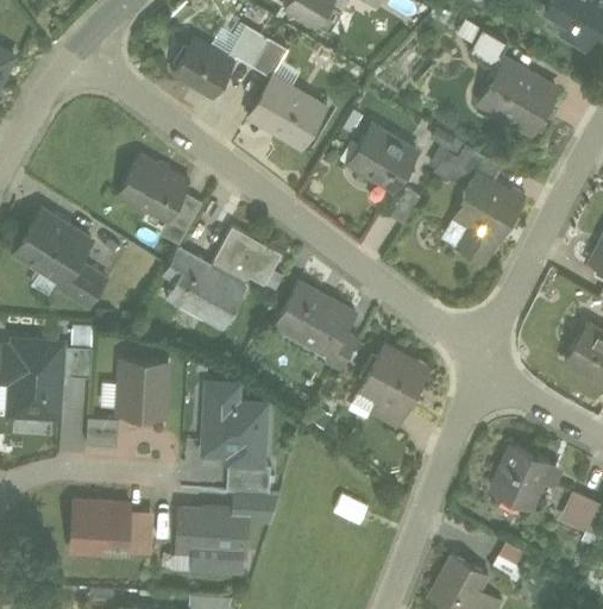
[(287,0),(283,6),(318,24),(328,4),(330,0),(287,0)]
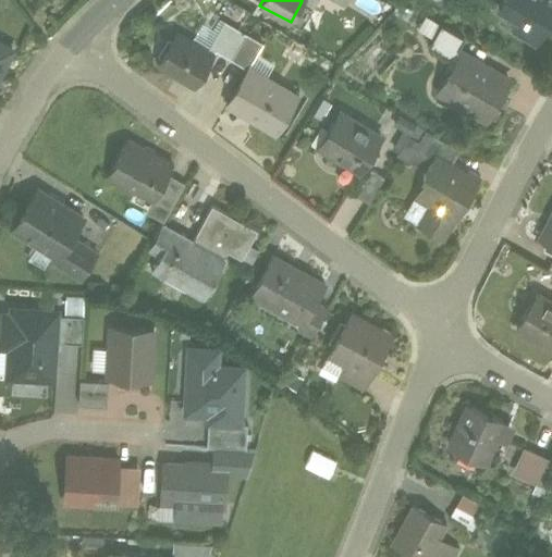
[(302,0),(301,3),(315,11),(320,0),(327,0),(346,11),(352,0),(302,0)]
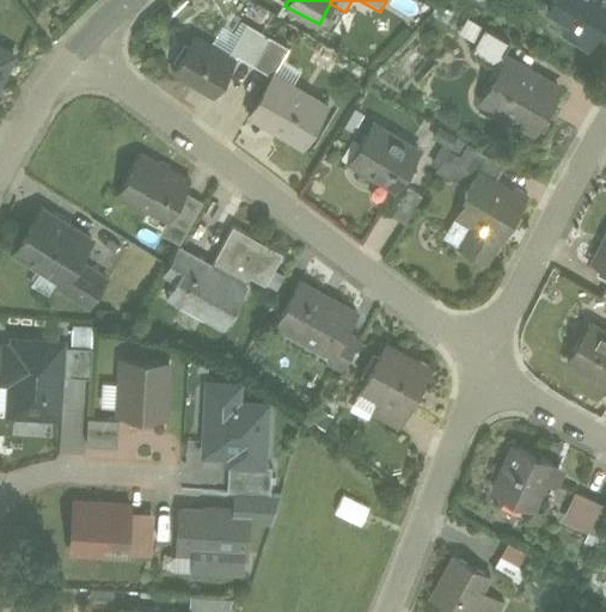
[(565,37),(591,51),(605,24),(605,0),(549,0),(544,10),(571,25),(565,37)]
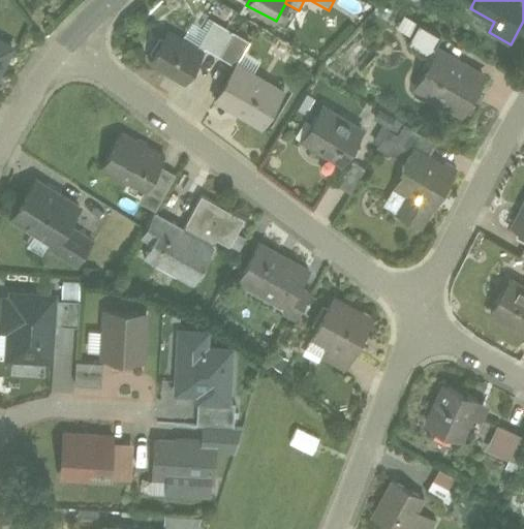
[(407,47),(430,58),(436,48),(441,37),(405,19),(398,32),(411,38),(407,47)]
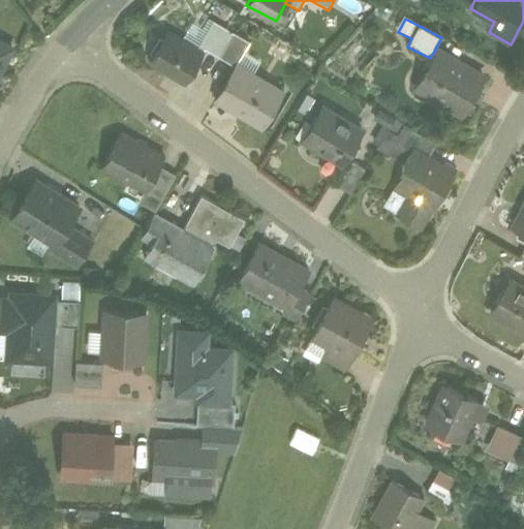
[(207,50),(220,58),(235,34),(214,23),(198,49),(206,53),(207,50)]
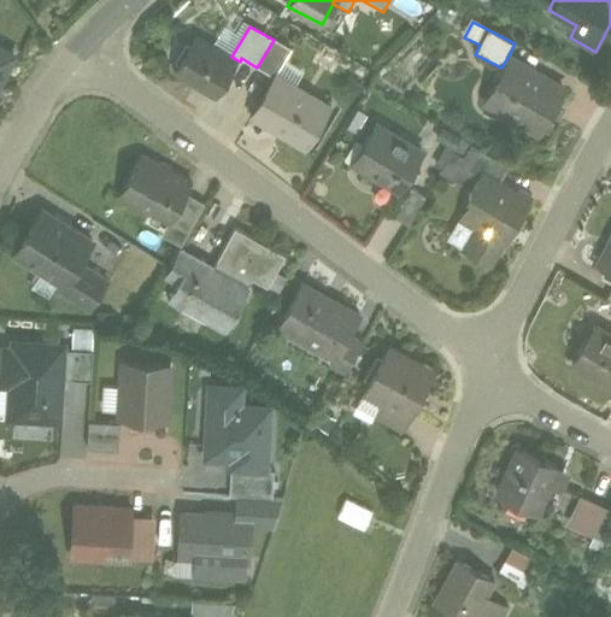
[(217,101),(240,62),(231,57),(193,35),(170,74),(217,101)]
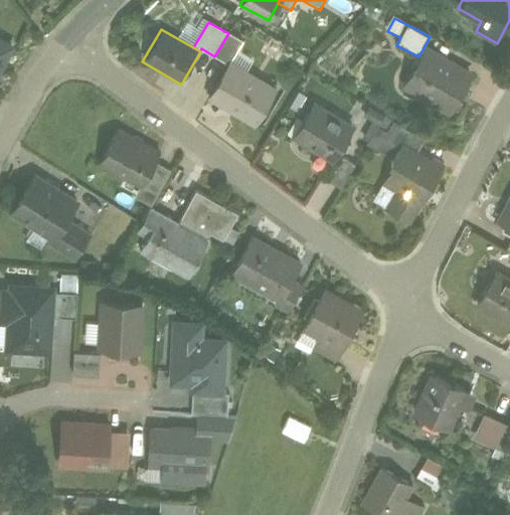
[(214,56),(228,64),(236,51),(242,41),(228,33),(214,56)]
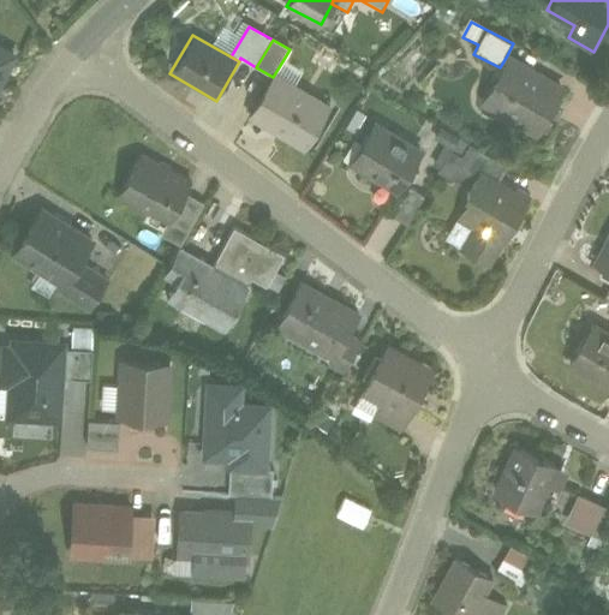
[(0,111),(28,59),(0,43),(0,111)]
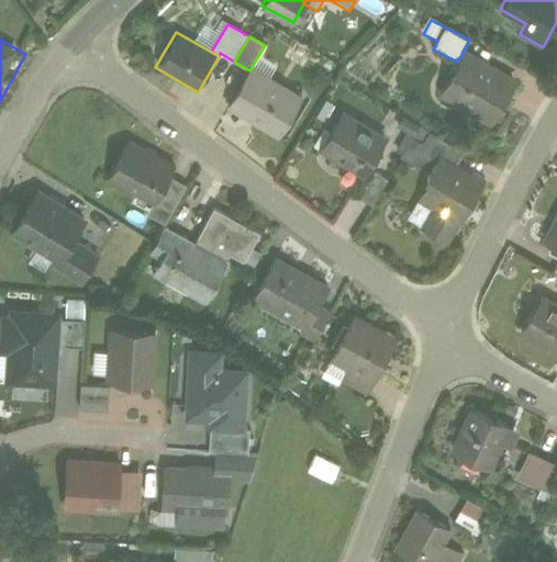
[(493,127),(519,79),(464,51),(457,62),(437,98),(493,127)]
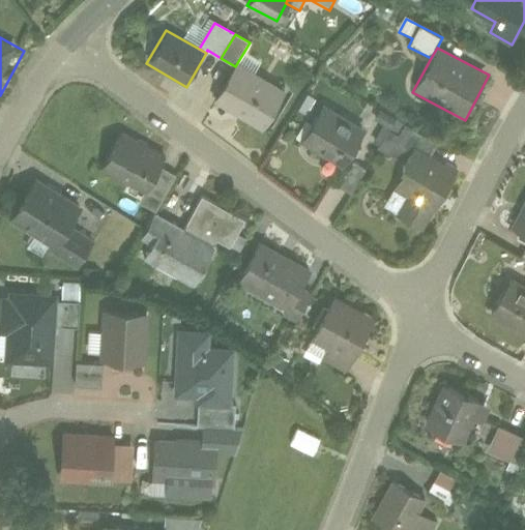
[(214,102),(263,130),(286,92),(254,74),(261,63),(243,53),(235,66),(214,102)]
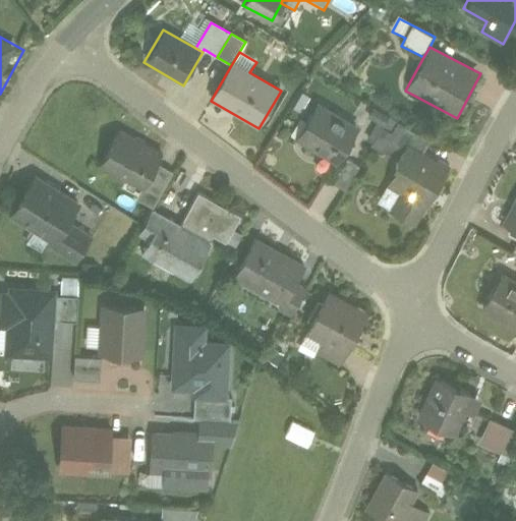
[(294,140),(337,167),(343,158),(361,129),(346,120),(344,124),(333,117),(335,113),(319,102),(294,140)]
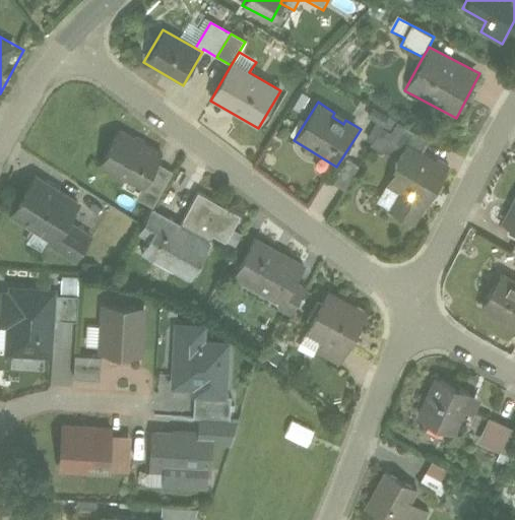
[(366,143),(380,152),(396,123),(372,110),(367,119),(377,124),(366,143)]
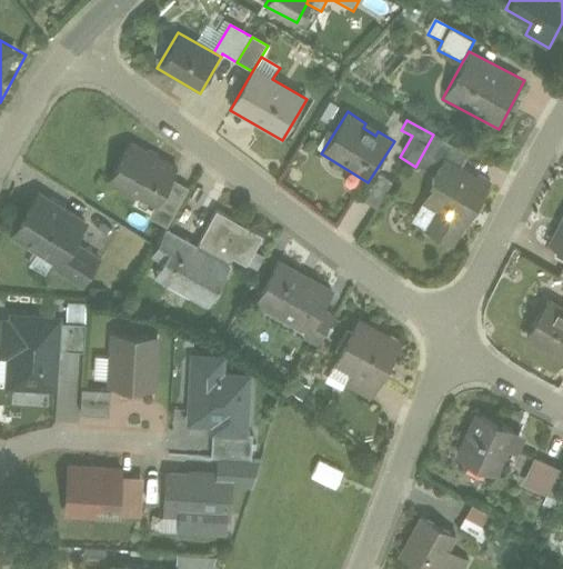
[(415,167),(435,177),(448,156),(463,165),(469,155),(433,135),(415,167)]
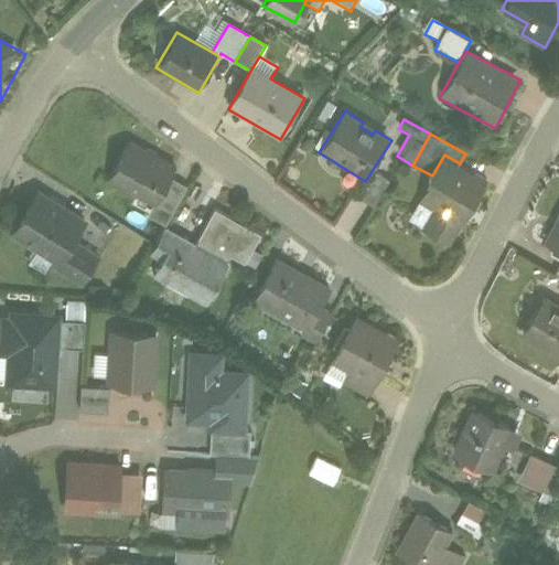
[(129,141),(107,181),(153,205),(169,178),(174,166),(129,141)]
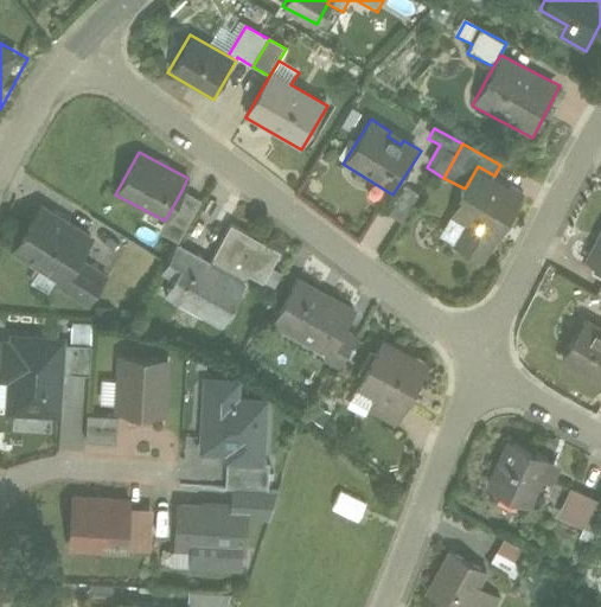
[(484,267),(525,192),(494,176),(478,166),(465,189),(449,217),(466,227),(453,249),(484,267)]
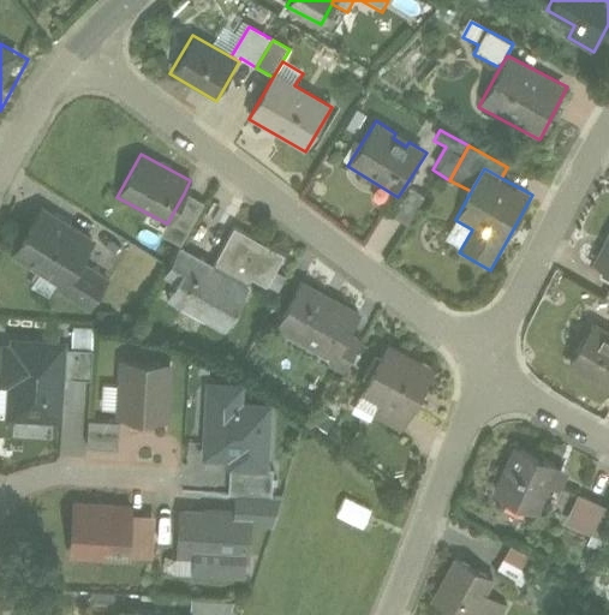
[(407,226),(425,198),(405,186),(398,197),(387,214),(407,226)]
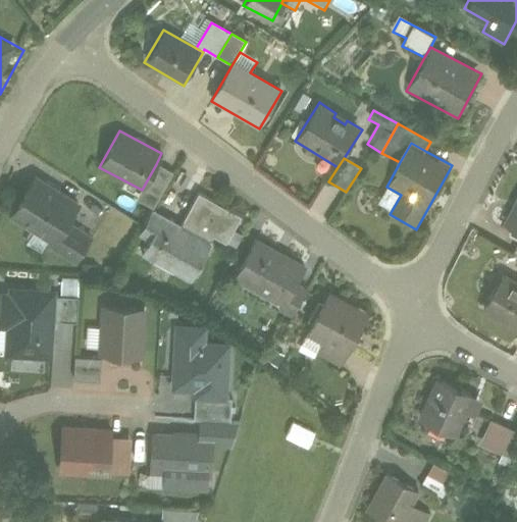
[(174,173),(156,164),(142,190),(136,201),(154,211),(174,173)]
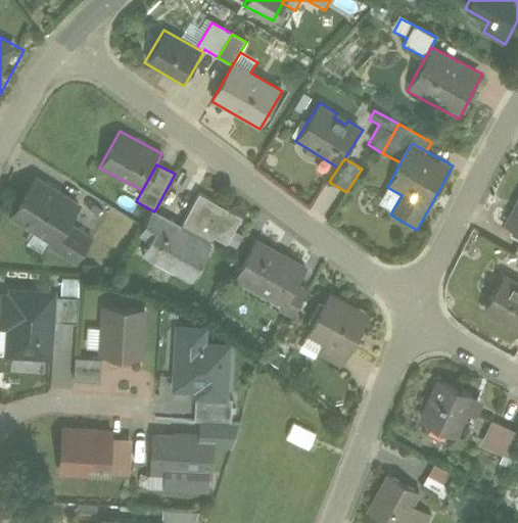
[(95,238),(67,223),(79,201),(33,175),(7,220),(53,246),(51,251),(79,267),(95,238)]
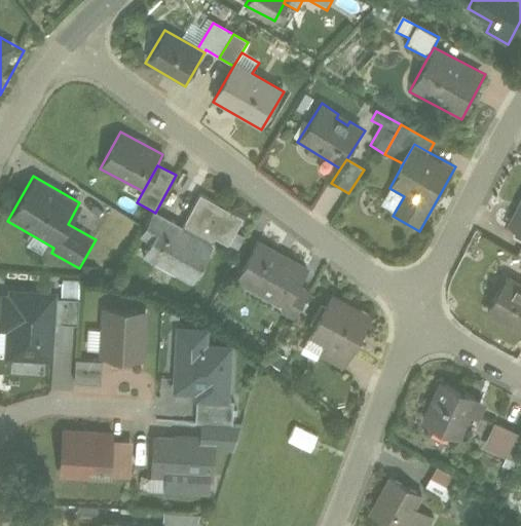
[(199,195),(182,227),(212,243),(215,238),(229,247),(235,234),(244,219),(199,195)]
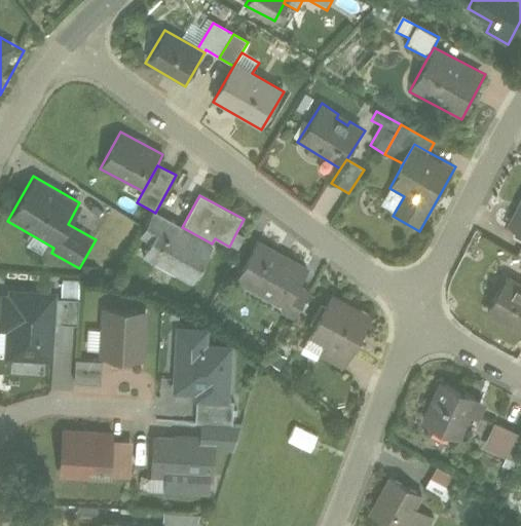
[(520,201),(508,226),(518,231),(516,236),(520,238),(520,201)]
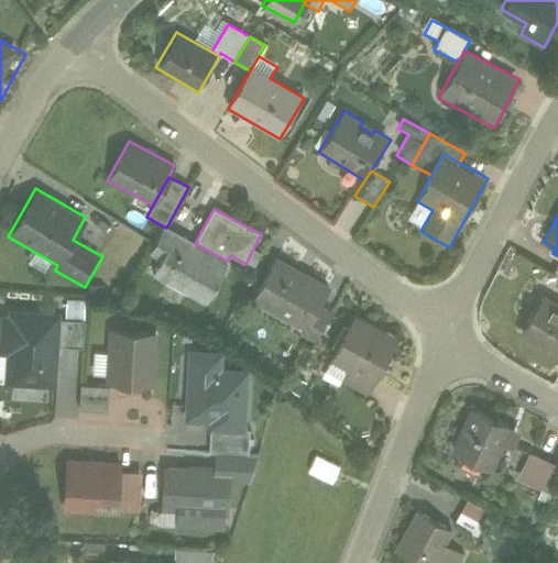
[(195,243),(166,228),(142,272),(203,305),(227,261),(195,243)]
